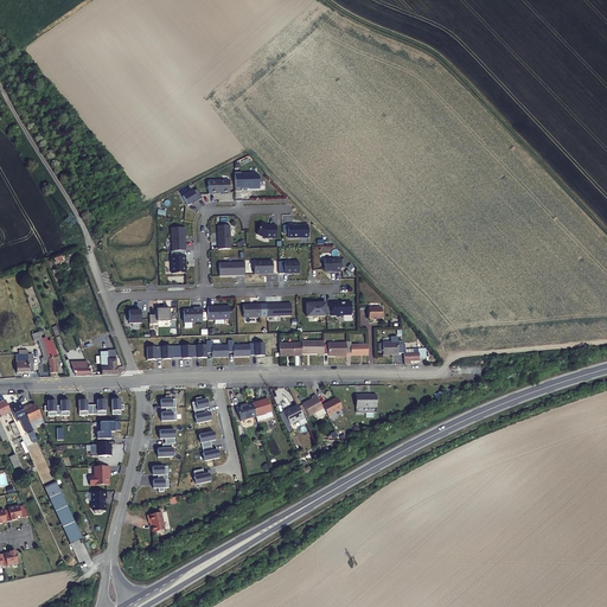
[(235,172),(235,191),(242,191),(241,187),(250,187),(250,186),(253,186),(255,187),(260,187),(260,176),(257,173),(250,173),(242,174),(242,172),(235,172)]
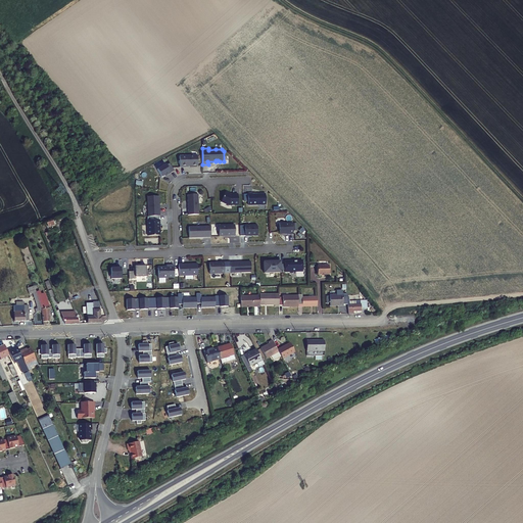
[(198,165),(197,155),(179,156),(180,167),(188,167),(188,165),(198,165)]
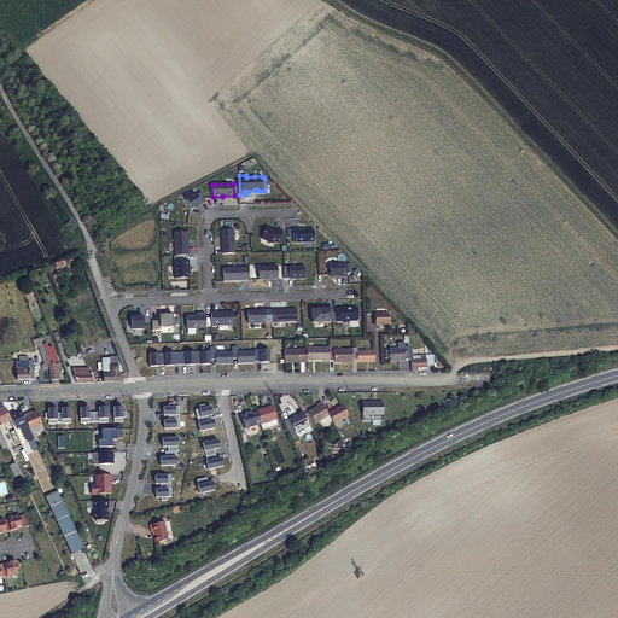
[(205,202),(200,192),(197,194),(196,193),(186,199),(191,209),(196,207),(200,203),(202,204),(205,202)]
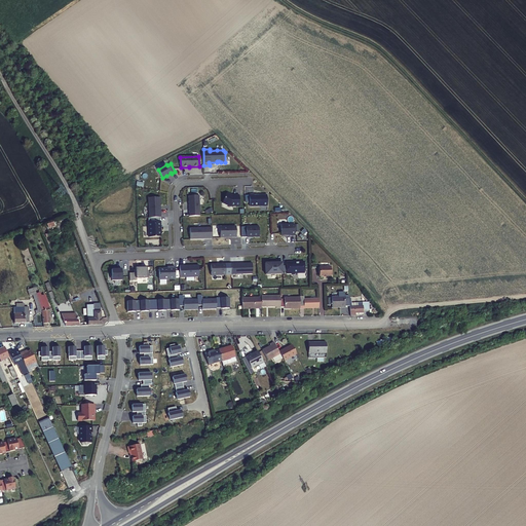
[(223,202),(230,205),(239,205),(239,195),(235,195),(232,196),(231,195),(227,193),(223,202)]
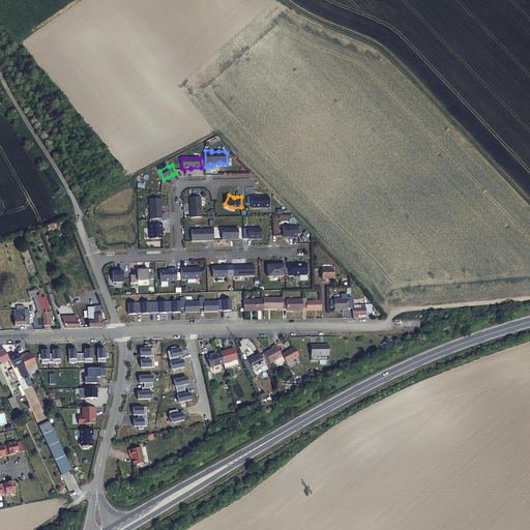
[(252,208),(270,207),(269,196),(263,197),(261,197),(256,197),(256,196),(252,196),(252,208)]
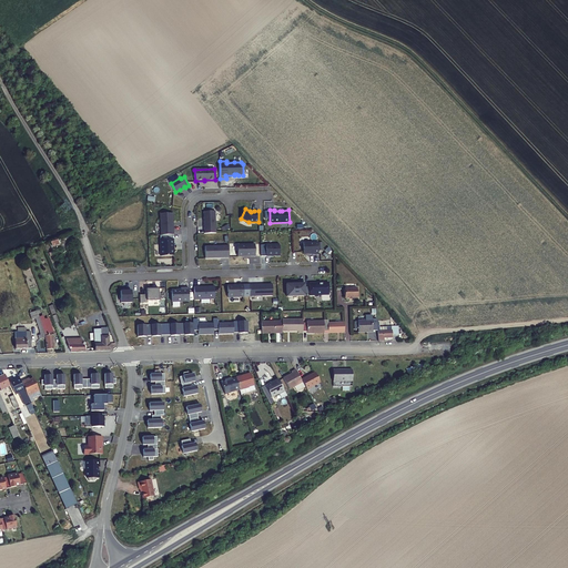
[(204,233),(216,233),(215,211),(203,211),(204,233)]
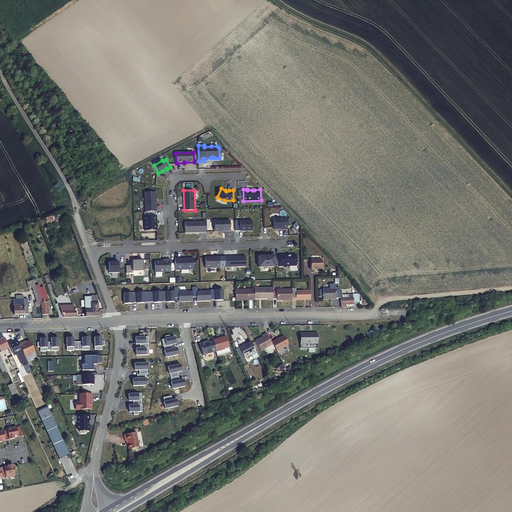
[(144,193),(145,212),(156,211),(156,202),(155,202),(155,200),(156,200),(156,192),(144,193)]
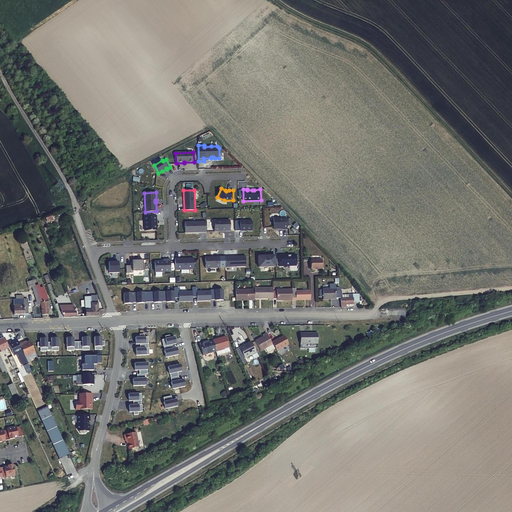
[(156,215),(144,216),(145,231),(156,230),(156,221),(157,221),(156,215)]
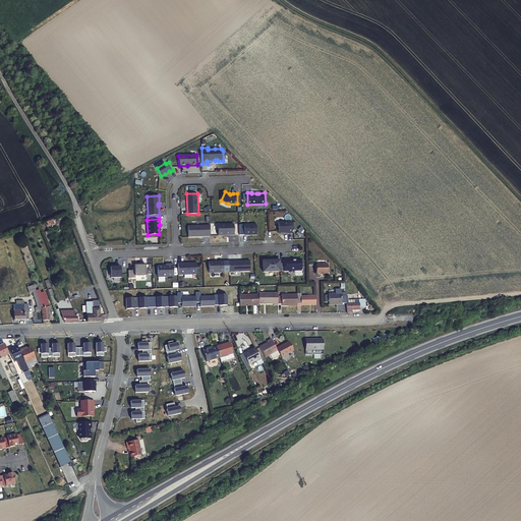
[(292,222),(278,222),(278,233),(288,233),(292,233),(292,222)]
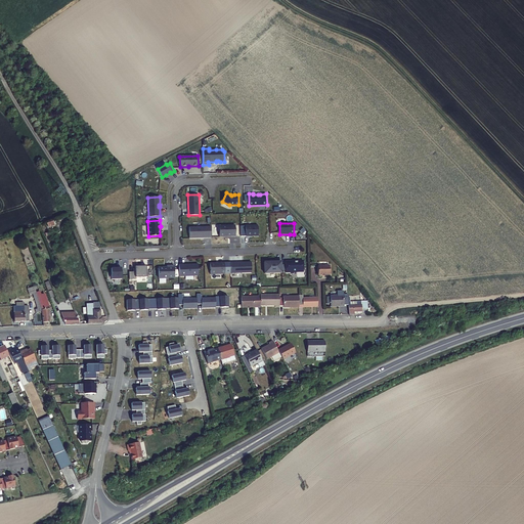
[(219,236),(235,236),(235,225),(219,226),(219,236)]
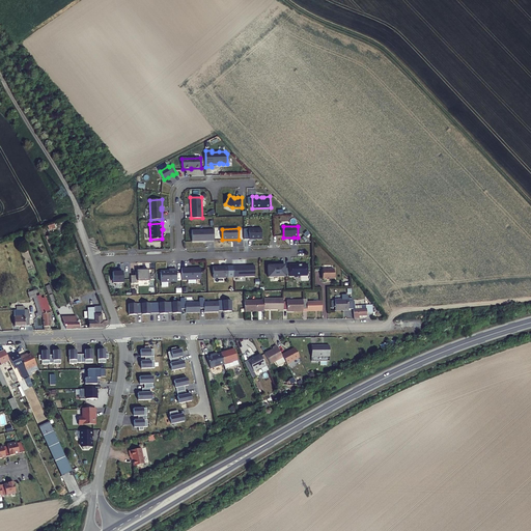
[(249,239),(253,239),(254,239),(256,239),(261,239),(261,228),(249,228),(249,239)]
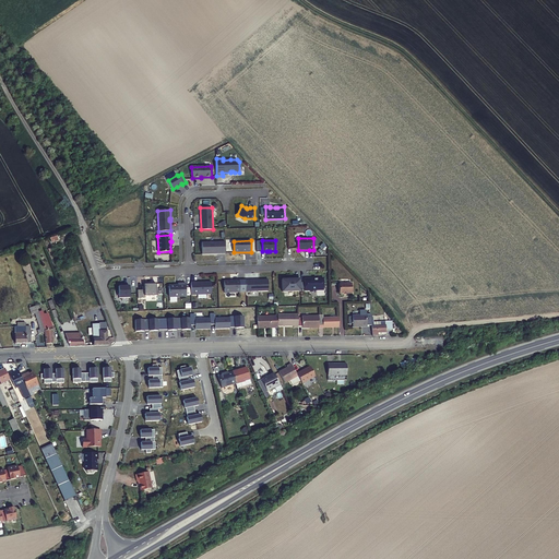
[(202,254),(225,253),(225,241),(202,242),(202,254)]
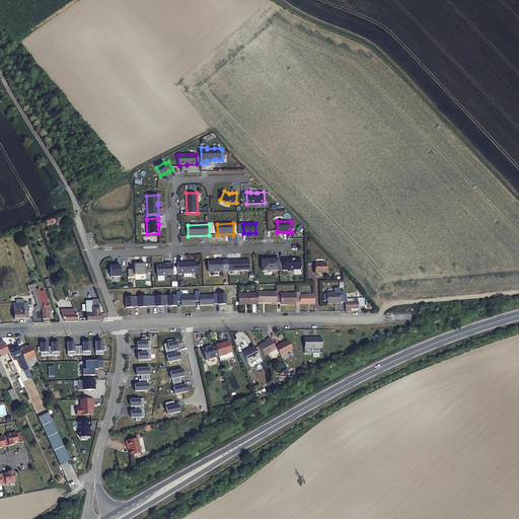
[(279,271),(279,258),(262,260),(262,271),(279,271)]
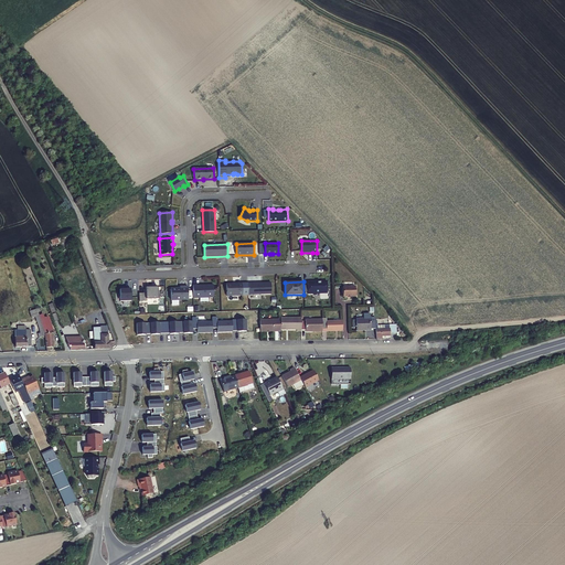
[(308,281),(308,294),(327,294),(327,281),(320,281),(318,283),(318,281),(308,281)]
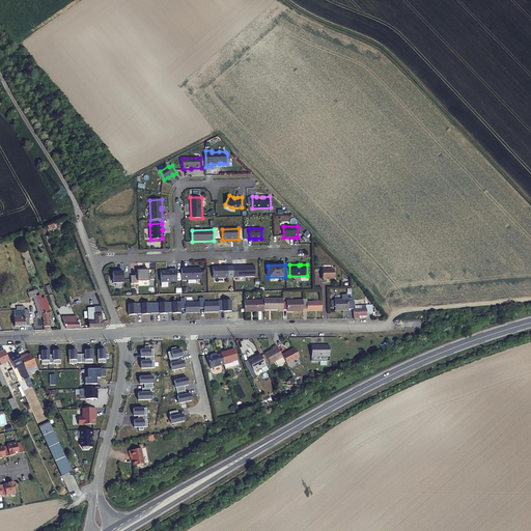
[(233,267),(233,277),(255,276),(254,266),(246,266),(246,267),(243,267),(243,266),(233,267)]
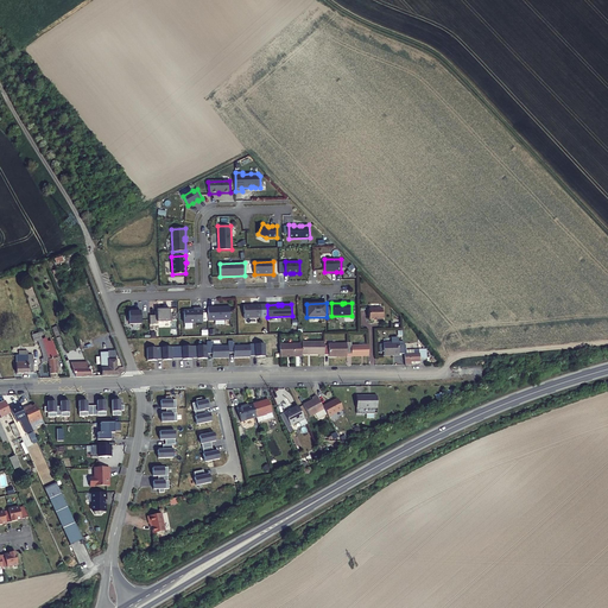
[(244,318),(261,317),(261,305),(255,305),(252,305),(251,305),(244,305),(244,318)]
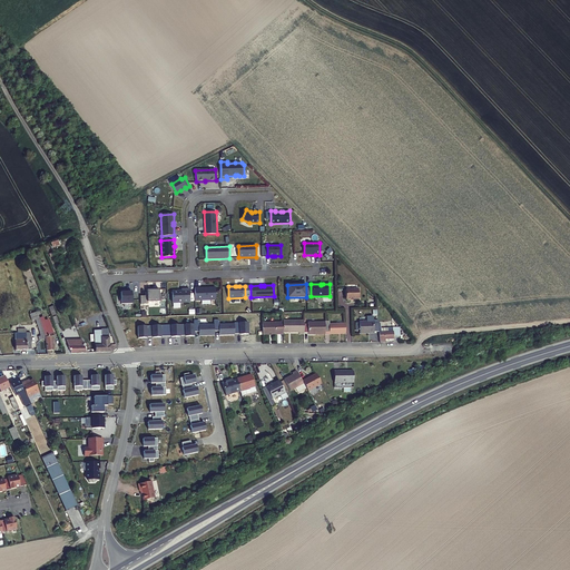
[(195,301),(216,300),(215,287),(199,288),(199,287),(195,287),(195,301)]
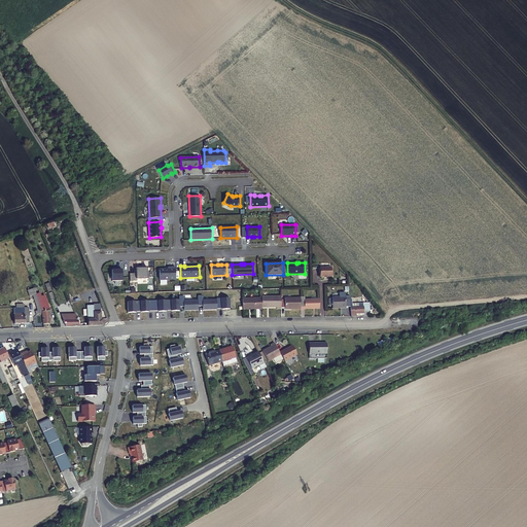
[(129,273),(130,280),(137,280),(137,279),(147,278),(147,267),(136,268),(136,270),(134,270),(134,273),(129,273)]
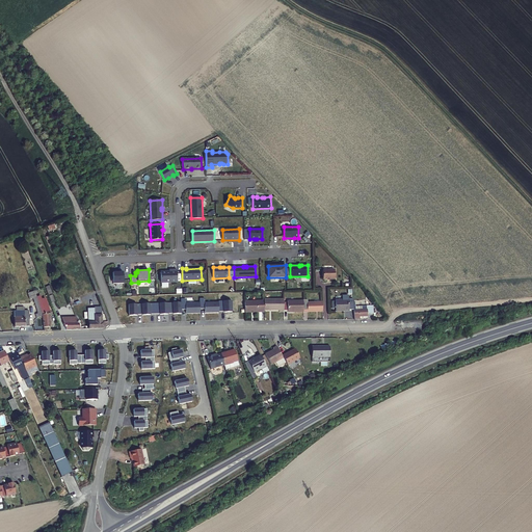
[(335,269),(323,270),(323,280),(335,278),(335,269)]
